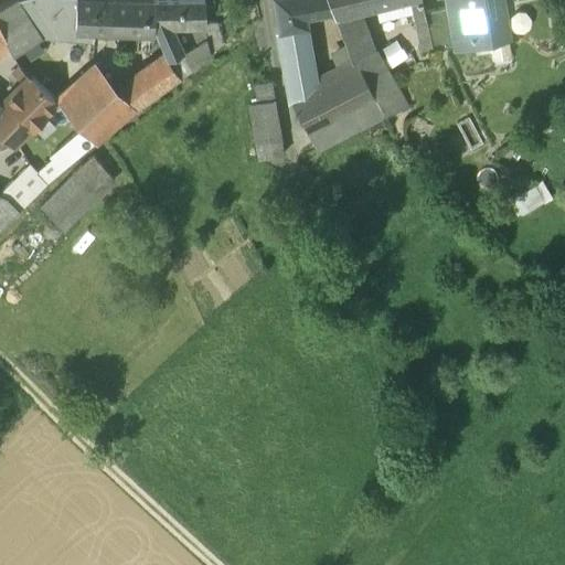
[(20,0),(17,1),(41,38),(52,40),(94,42),(95,30),(78,29),(80,0),(20,0)]
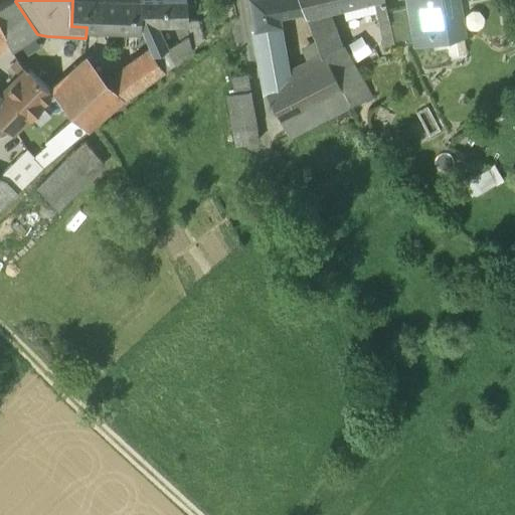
[(100,0),(72,0),(71,26),(87,27),(99,28),(100,0)]
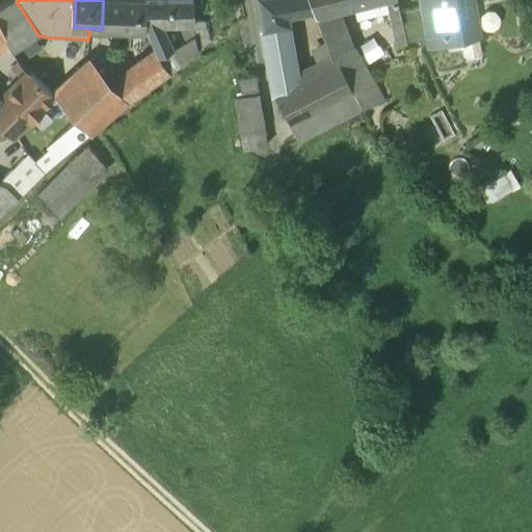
[(144,1),(123,0),(103,0),(102,29),(147,31),(143,23),(144,1)]
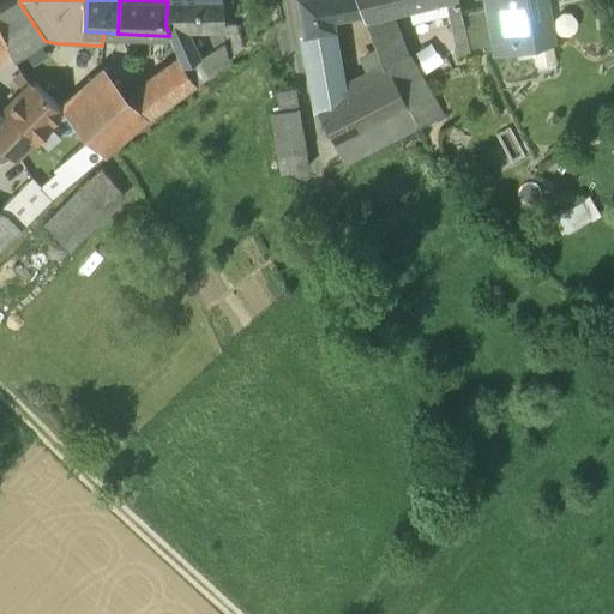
[(222,26),(222,0),(167,1),(166,26),(169,36),(180,61),(179,61),(181,65),(198,58),(186,30),(221,29),(222,29),(222,28),(222,26)]
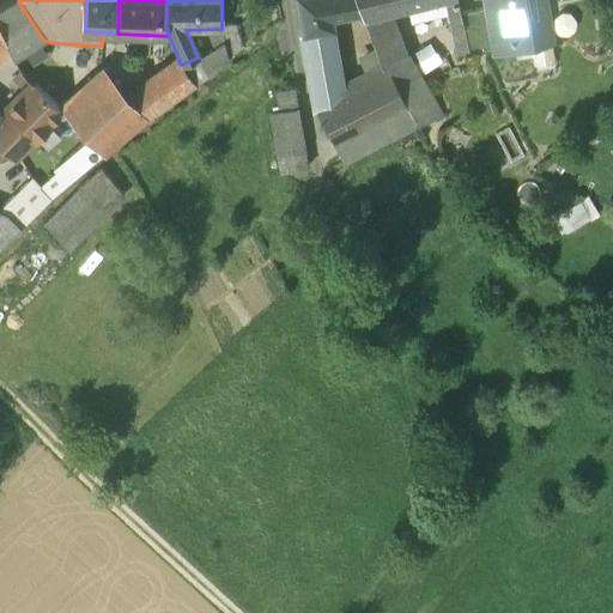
[(347,0),(296,0),(302,35),(333,29),(332,18),(351,14),(347,0)]
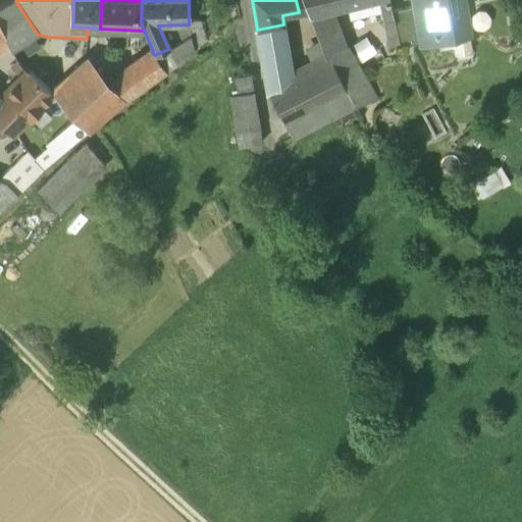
[(307,11),(303,0),(296,0),(299,12),(303,12),(307,11)]
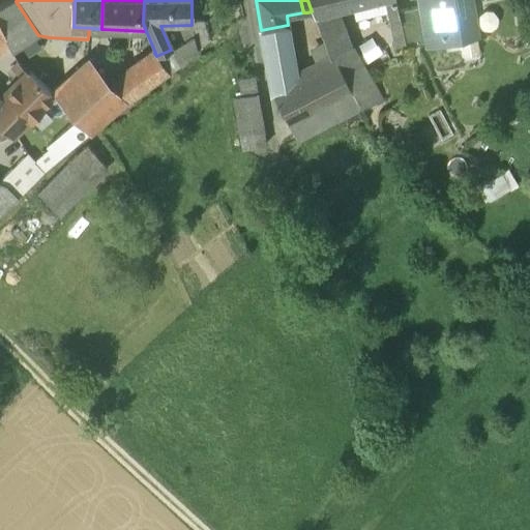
[(307,0),(312,11),(314,15),(336,8),(374,0),(307,0)]
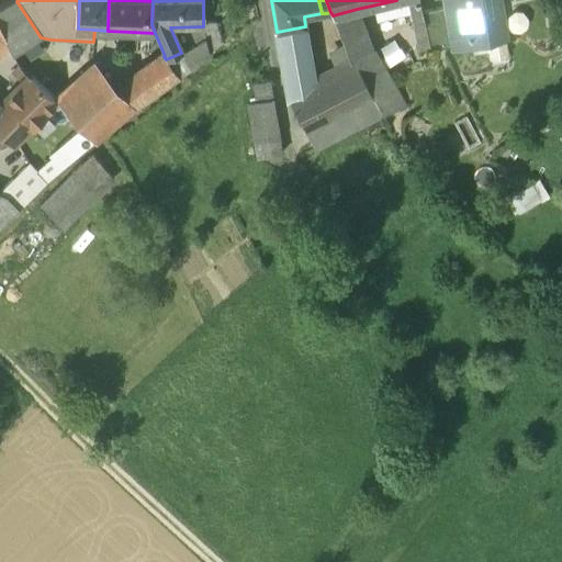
[(418,0),(406,0),(414,30),(425,26),(422,12),(418,0)]
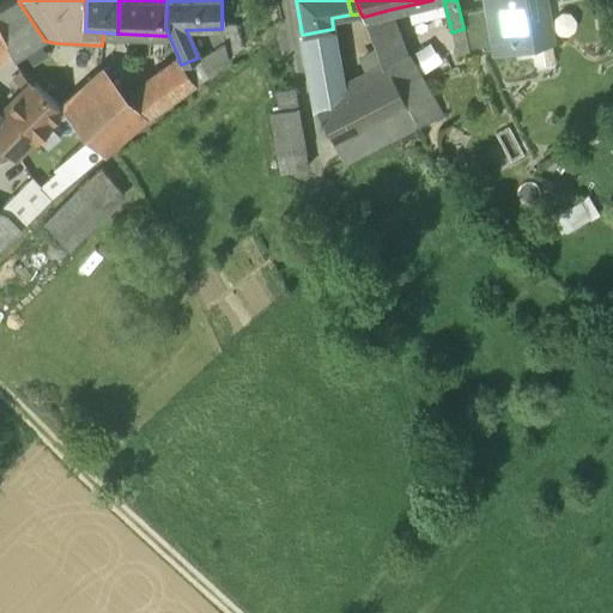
[(485,0),(487,8),(492,42),(514,38),(515,47),(551,41),(544,0),(485,0)]
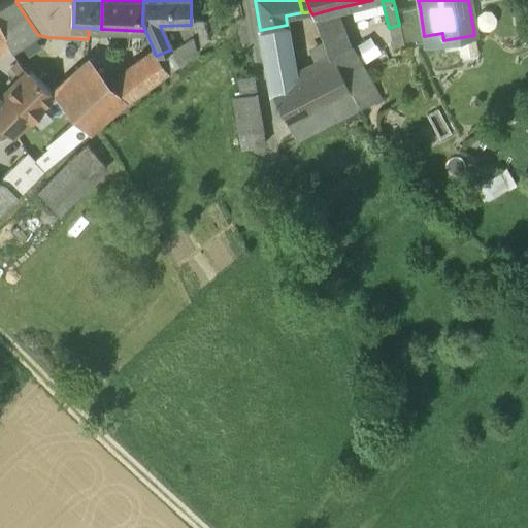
[(38,35),(15,1),(0,7),(0,27),(1,30),(6,41),(12,51),(38,35)]
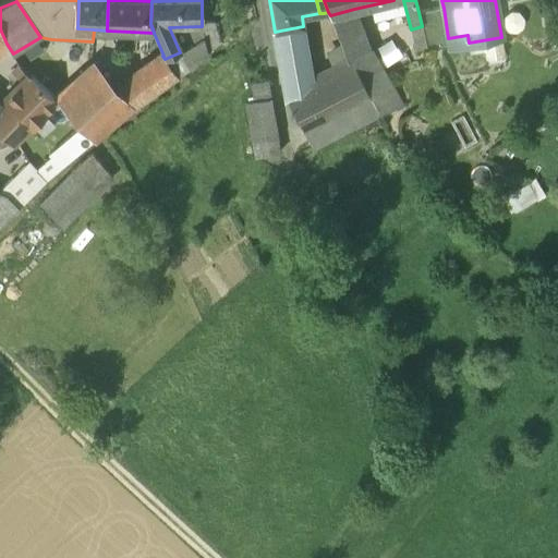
[(444,8),(419,12),(422,26),(427,49),(449,45),(448,38),(444,8)]
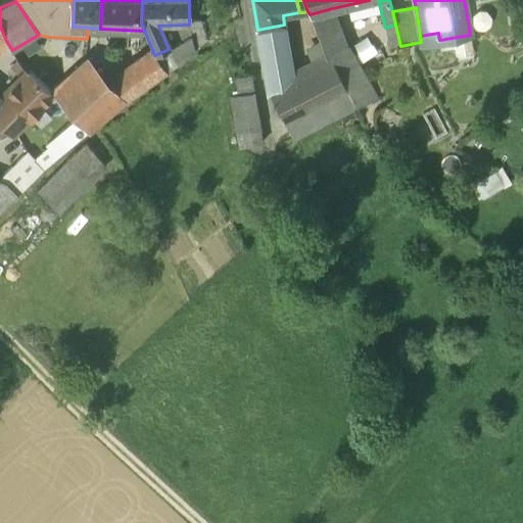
[(332,8),(310,14),(310,15),(322,47),(325,56),(329,55),(332,62),(345,90),(354,109),(375,100),(376,98),(347,47),(332,8)]
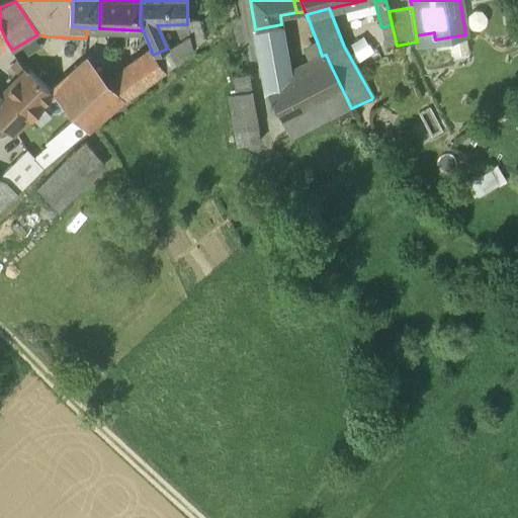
[(199,21),(187,22),(187,23),(187,24),(186,24),(186,27),(192,50),(202,42),(199,21)]
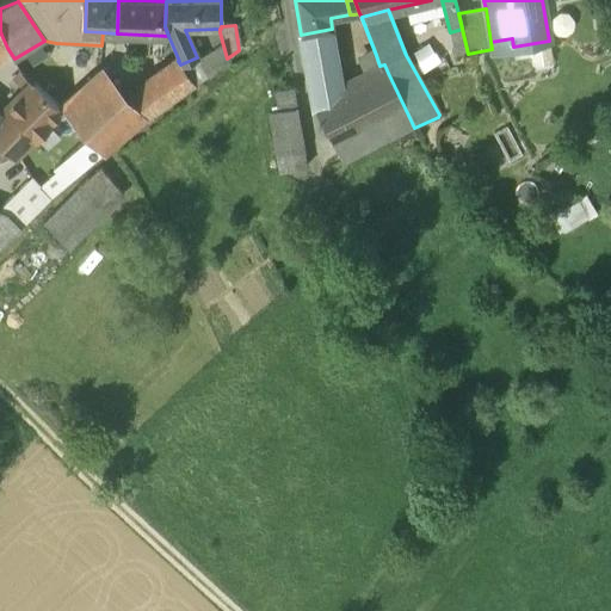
[(332,29),(301,35),(304,65),(315,110),(344,96),(332,29)]
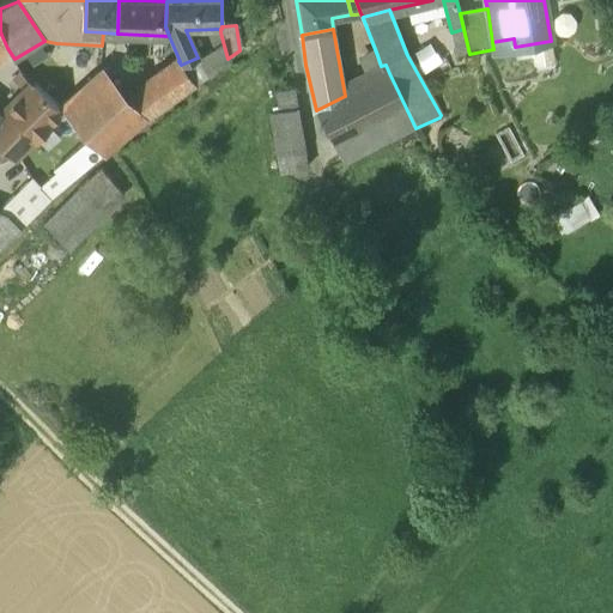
[(228,59),(220,32),(208,36),(214,49),(219,66),(228,60),(228,59)]
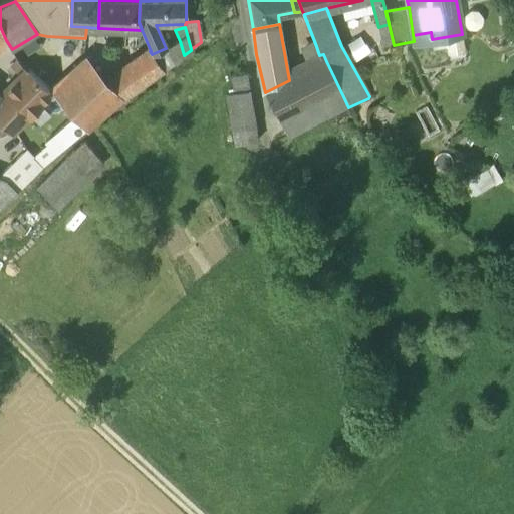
[(445,50),(462,48),(460,35),(444,37),(445,50)]
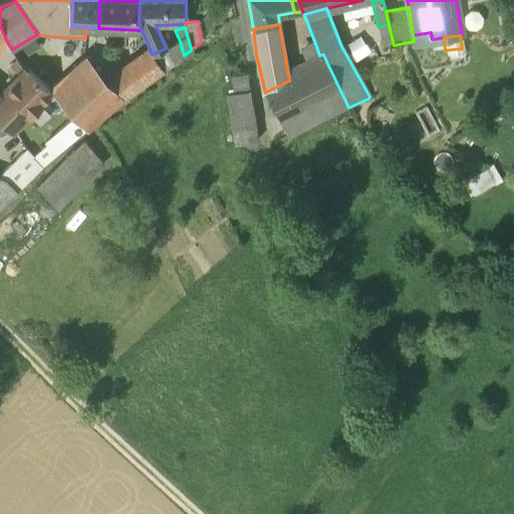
[(180,41),(166,48),(174,62),(184,55),(180,41)]
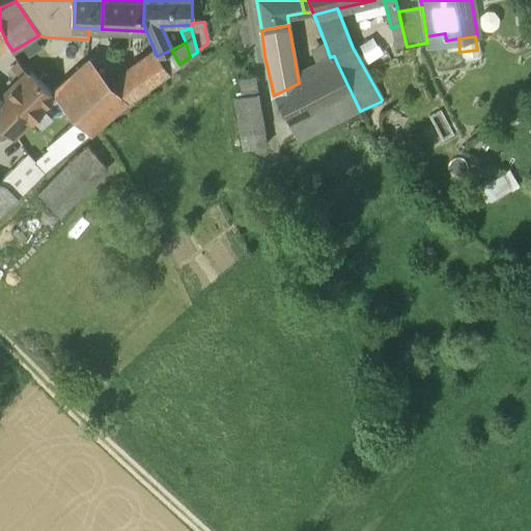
[(327,48),(313,54),(323,71),(337,63),(334,56),(330,57),(327,48)]
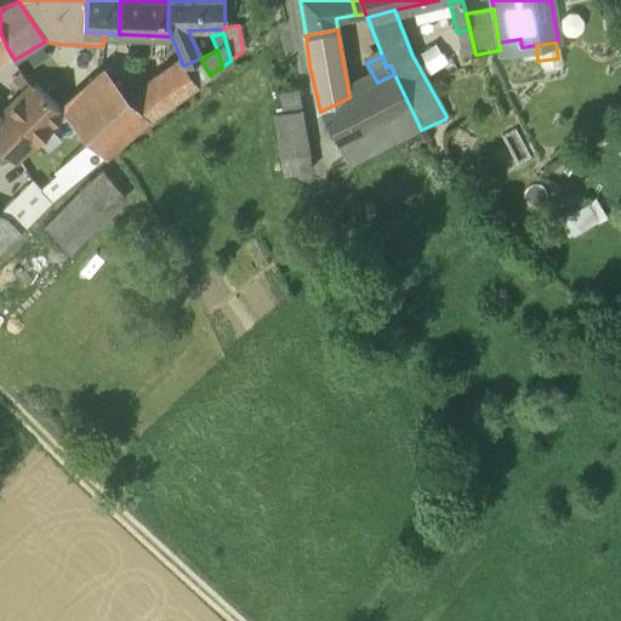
[(200,58),(183,66),(197,85),(210,75),(200,58)]
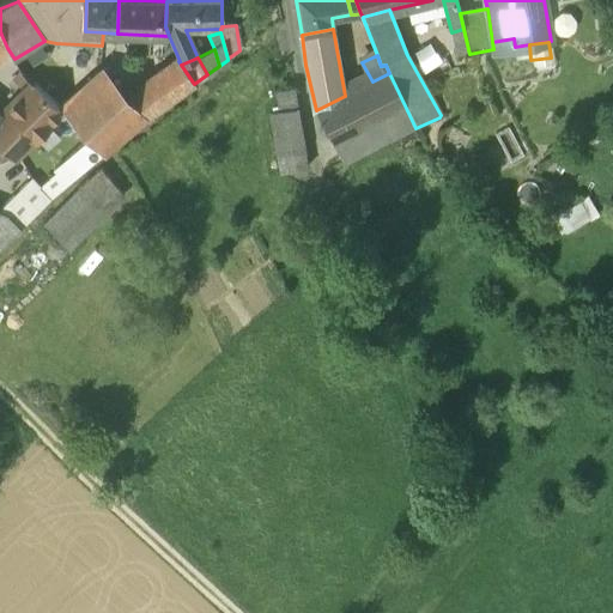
[(178,61),(129,98),(125,102),(139,125),(194,84),(181,65),(178,61)]
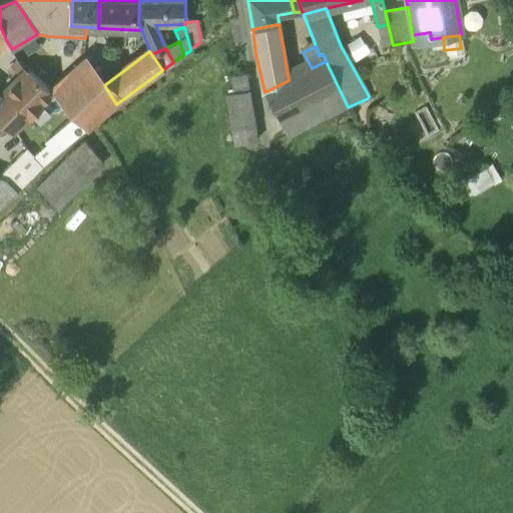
[(289,80),(265,92),(278,119),(339,88),(326,61),(312,68),(289,80)]
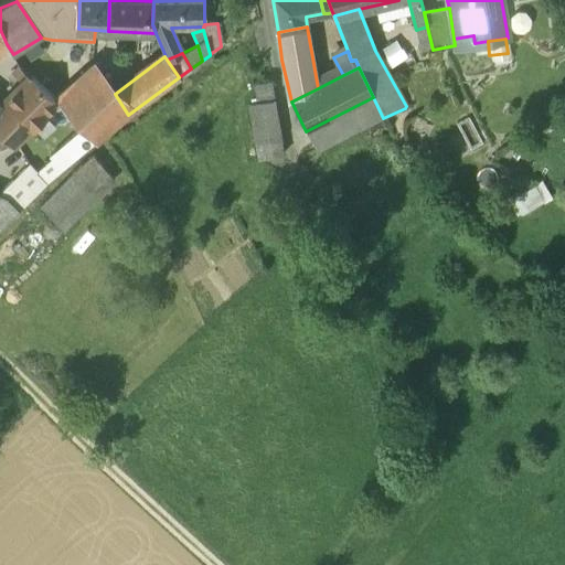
[(20,68),(12,76),(21,85),(28,77),(20,68)]
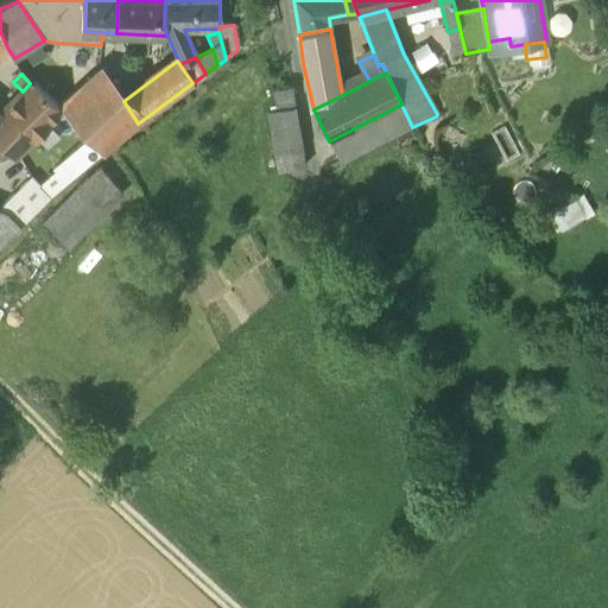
[(94,77),(59,108),(62,111),(86,137),(87,138),(97,149),(116,132),(120,137),(138,124),(124,101),(107,75),(94,77)]
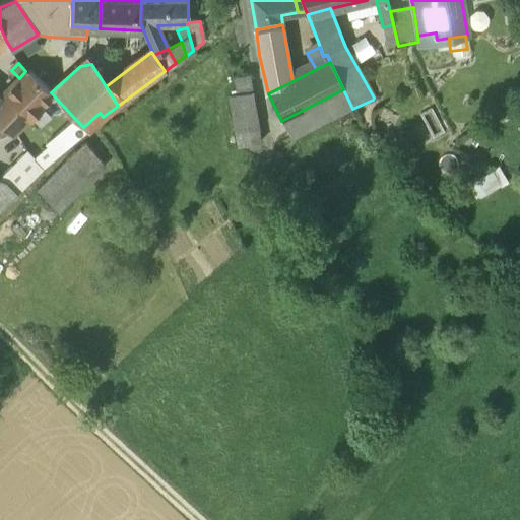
[(51,93),(28,72),(26,71),(25,71),(19,78),(0,99),(1,100),(0,101),(0,121),(13,133),(53,94),(51,92),(51,93)]
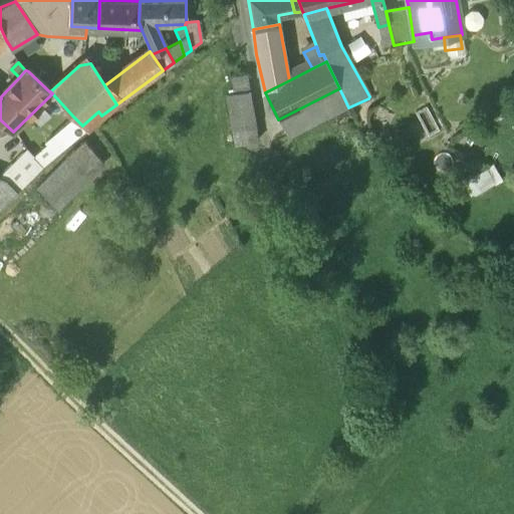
[(229,75),(233,91),(250,86),(245,70),(229,75)]
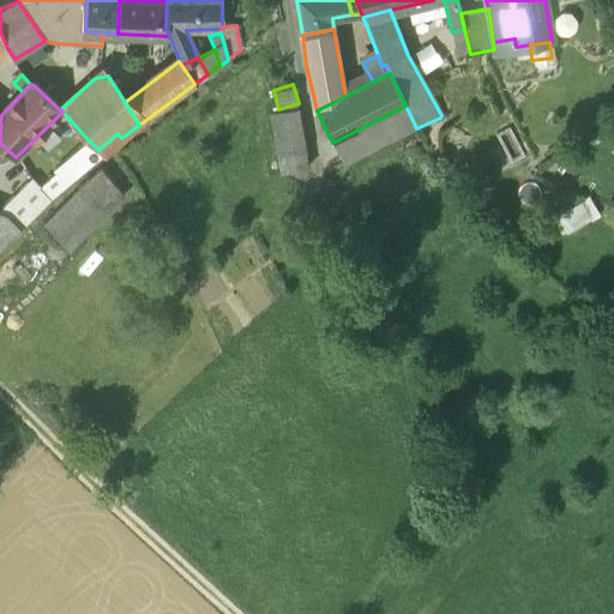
[(405,106),(332,143),(344,166),(416,128),(405,106)]
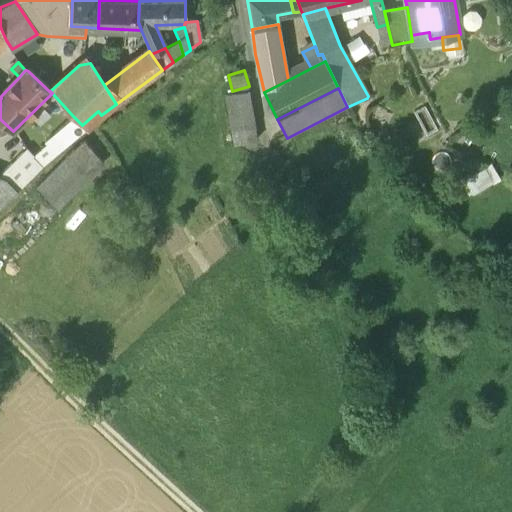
[(249,91),(225,95),(231,132),(253,128),(255,127),(249,91)]
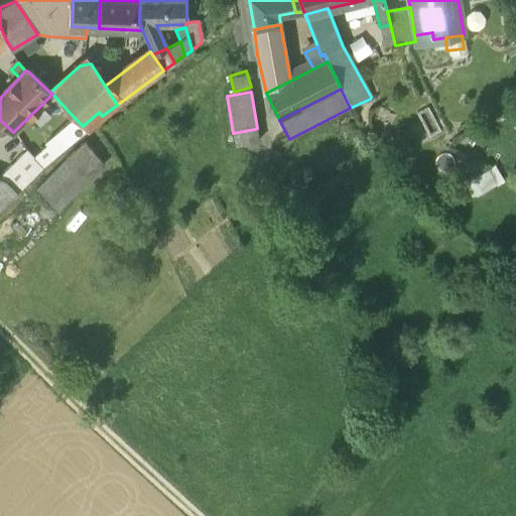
[(73,116),(46,142),(47,144),(33,157),(42,167),(85,128),(83,126),(74,117),(73,116)]
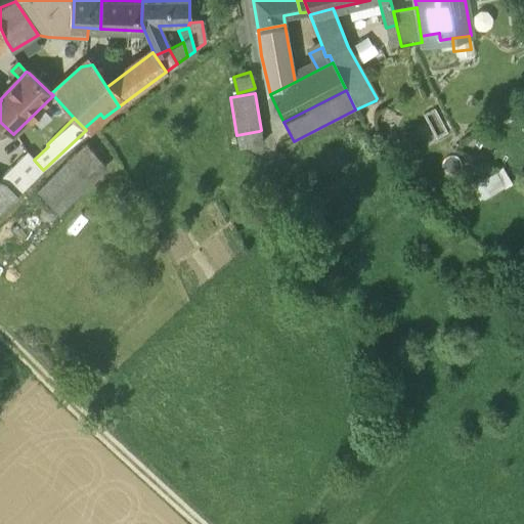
[(259,131),(236,135),(239,149),(261,145),(259,131)]
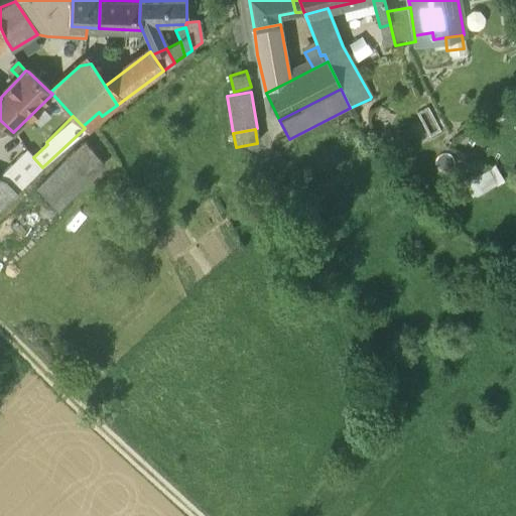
[(85,141),(36,187),(56,208),(104,162),(85,141)]
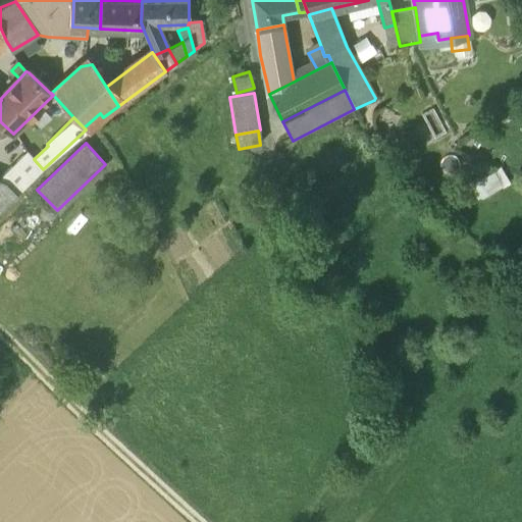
[(27,152),(1,177),(17,194),(43,169),(34,159),(27,152)]
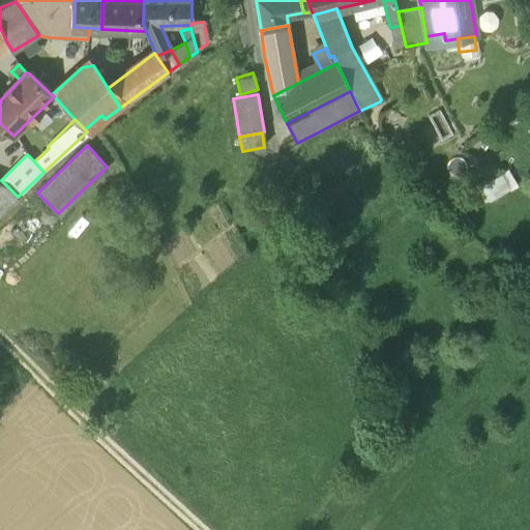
[(502,170),(479,181),(488,199),(510,187),(502,170)]
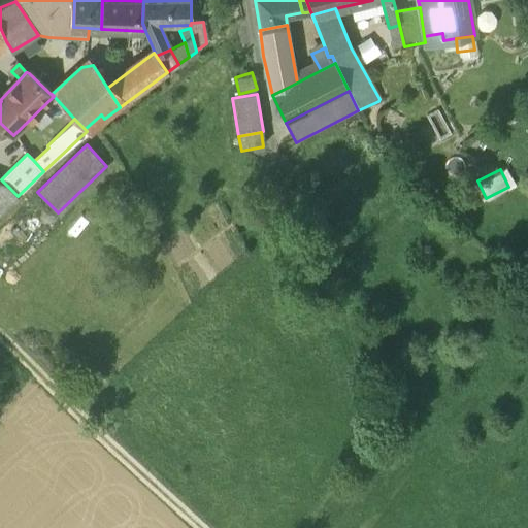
[(0,179),(0,212),(18,196),(1,179),(0,179)]
